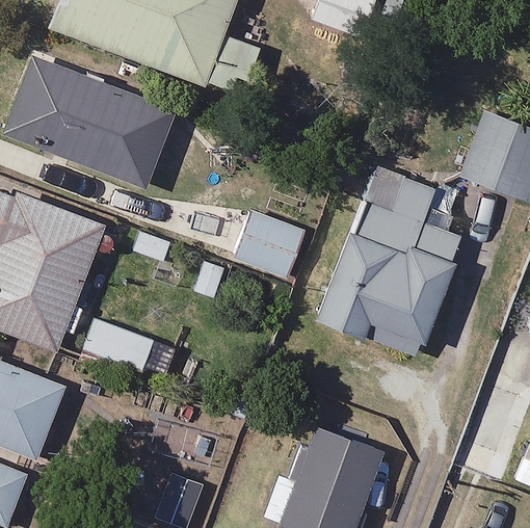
[(63,0),(54,28),(243,95),(260,48),(223,35),(235,0),(63,0)]
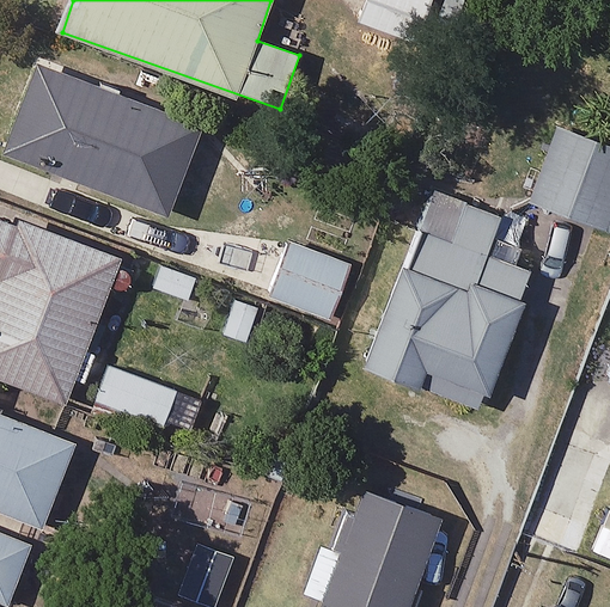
[(439,0),(367,0),(359,23),(424,46),(439,0)]
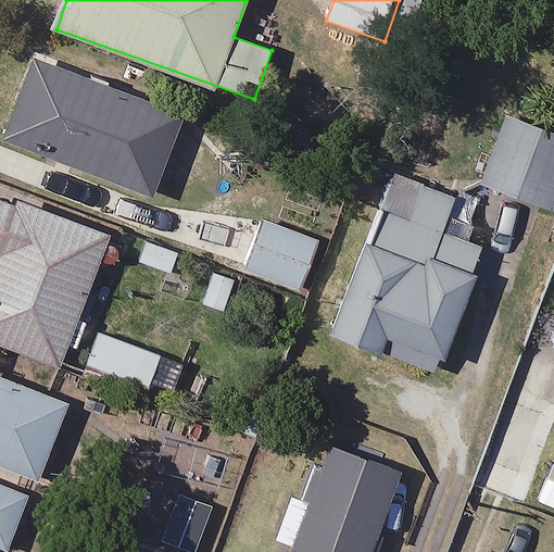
[(184,115),(36,60),(5,139),(153,196),(184,115)]
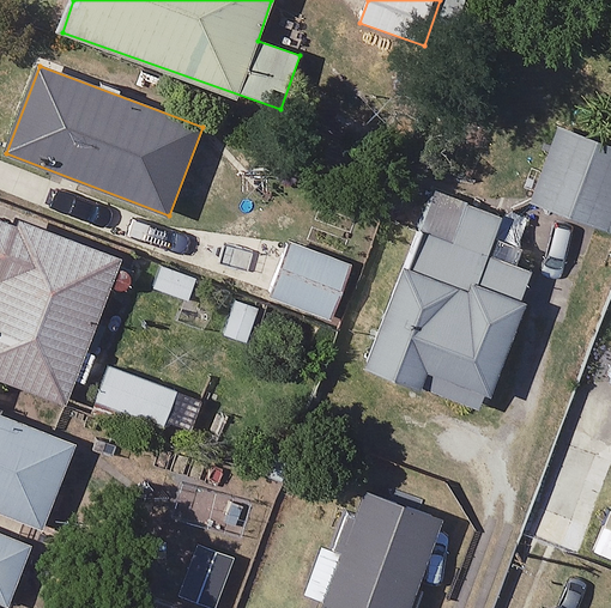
[(610,146),(561,128),(533,204),(610,232),(610,146)]
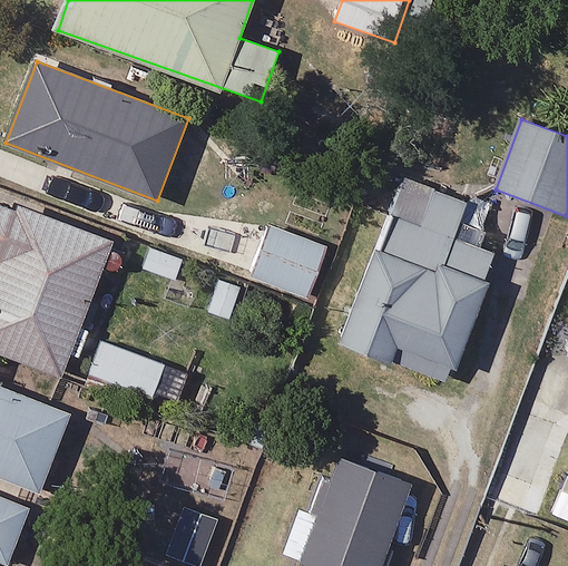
[(468,202),(437,188),(421,225),(390,213),(340,339),(447,382),(498,255),(453,237),(468,202)]
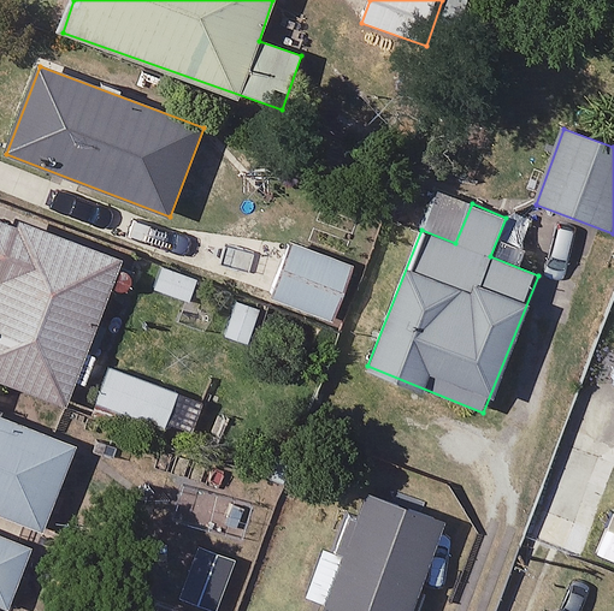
[(0,274),(5,277),(0,289),(0,378),(65,403),(120,260),(0,213),(0,274)]
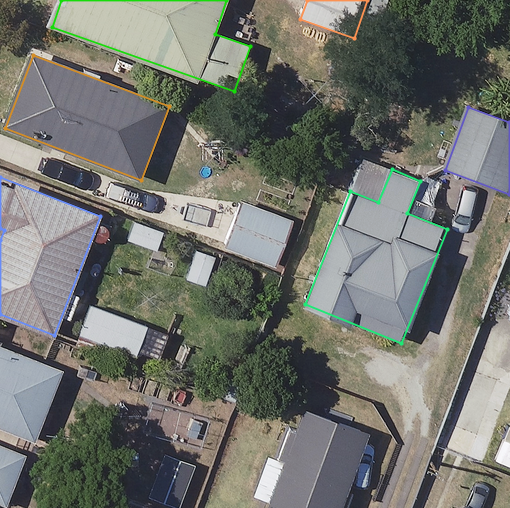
[(293,221),(244,205),(229,250),(279,266),(293,221)]
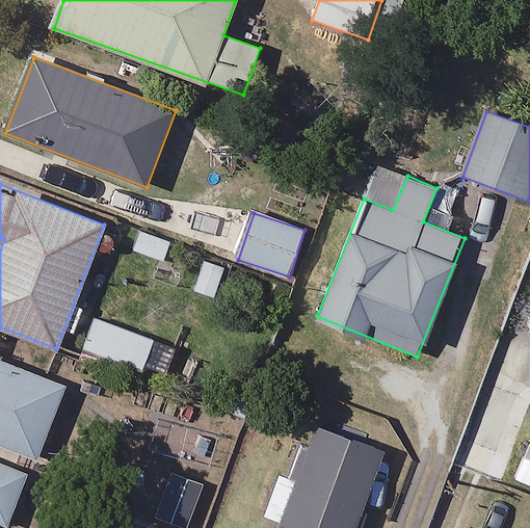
[(154,339),(95,318),(81,359),(140,379),(154,339)]
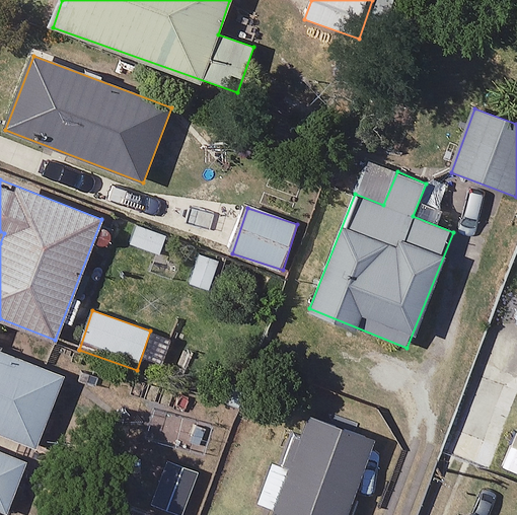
[(0,430),(37,445),(64,378),(0,353),(0,509),(10,513),(30,461),(0,449),(0,430)]
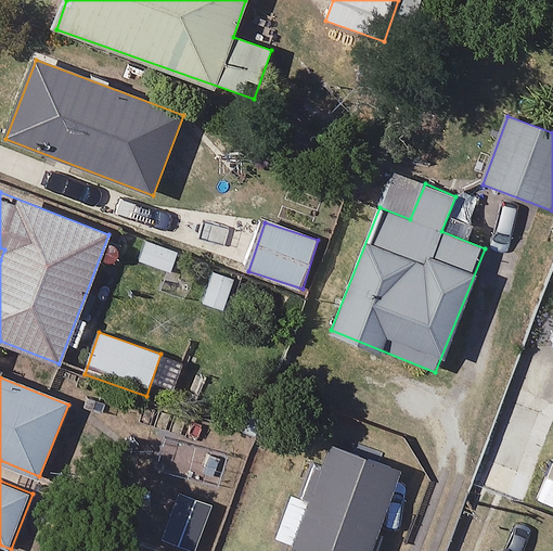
[(372,550),(400,470),(332,446),(311,507),(291,499),(277,539),(296,546),(295,550),(372,550)]
